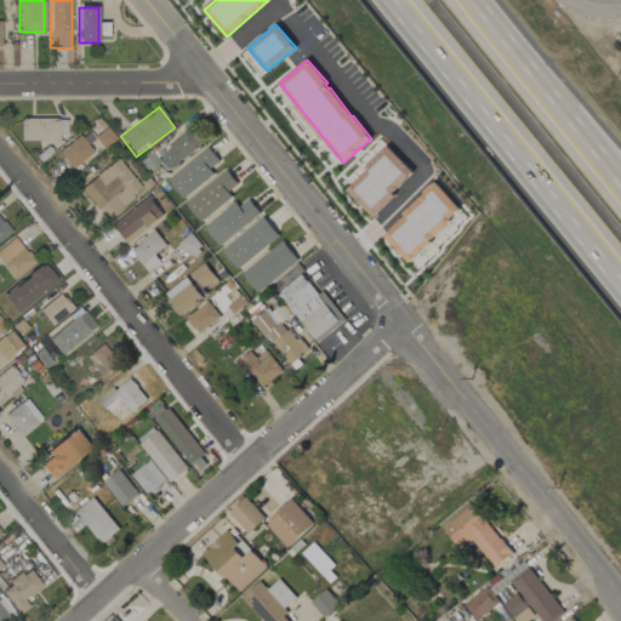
[(21,142),(58,142),(58,136),(67,136),(67,119),(21,119),(21,142)]
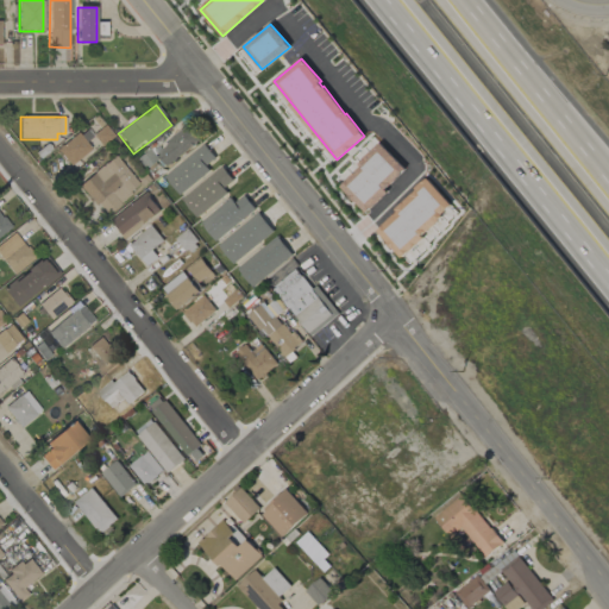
[(114,137),(102,123),(83,139),(94,152),(114,137)]
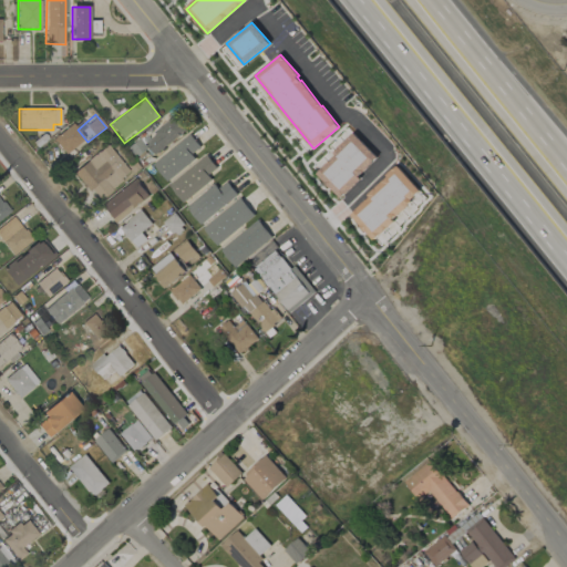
[(130,151),(135,157),(146,148),(153,157),(186,130),(174,115),(130,151)]
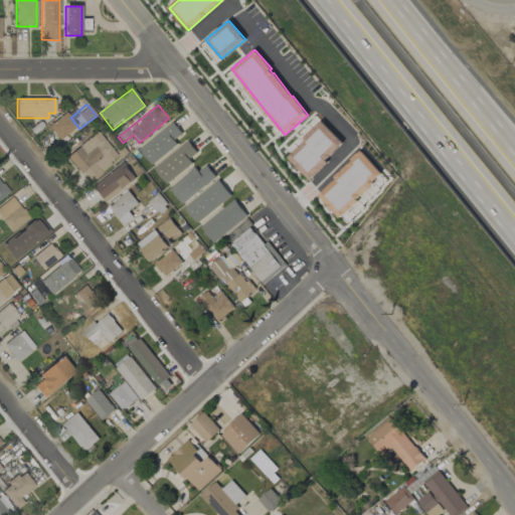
[(48,127),(59,141),(76,126),(65,113),(48,127)]
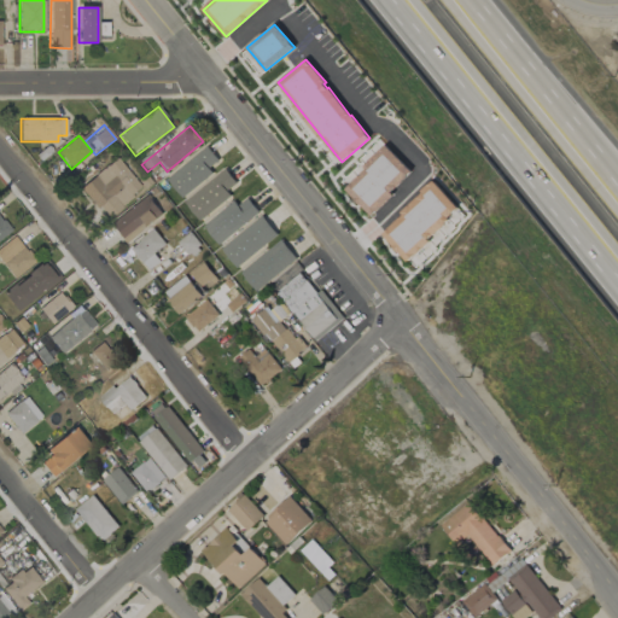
[(345,190),(372,217),(373,215),(374,214),(394,194),(391,192),(413,172),(386,145),(379,151),(378,151),(368,162),(363,167),(365,169),(345,190)]
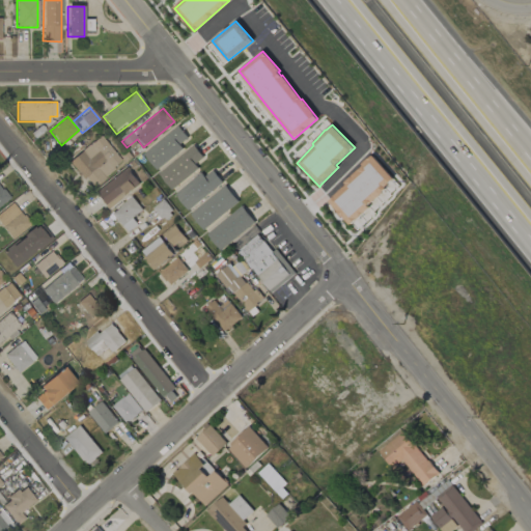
[(179,145),(189,138),(178,126),(143,155),(157,170),(183,149),(179,145)]
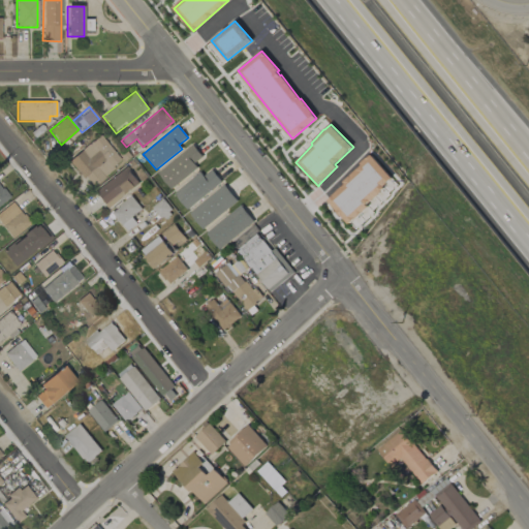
[(122,162),(100,135),(69,160),(90,187),(122,162)]
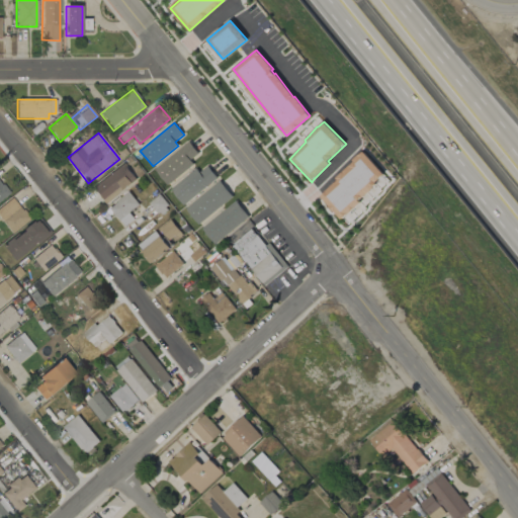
[(198,155),(191,143),(154,167),(166,184),(195,166),(191,159),(198,155)]
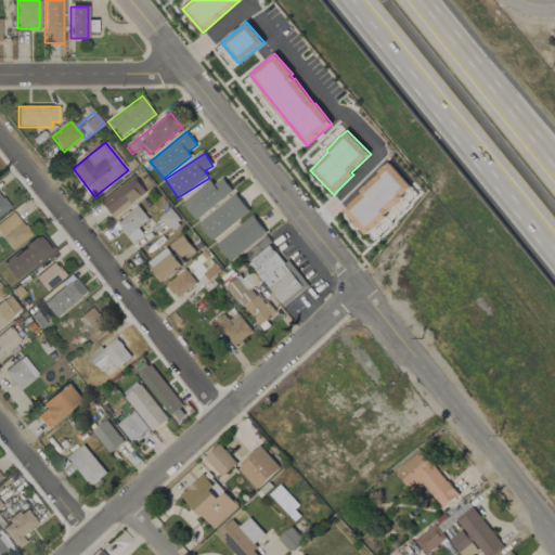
[(344,210),(353,220),(352,221),(358,227),(359,227),(366,235),(386,217),(384,215),(403,197),(402,195),(411,186),(389,162),(385,166),(384,166),(378,171),(379,173),(376,177),(375,176),(360,191),(362,192),(359,196),(359,195),(353,201),(348,205),(349,206),(344,210)]
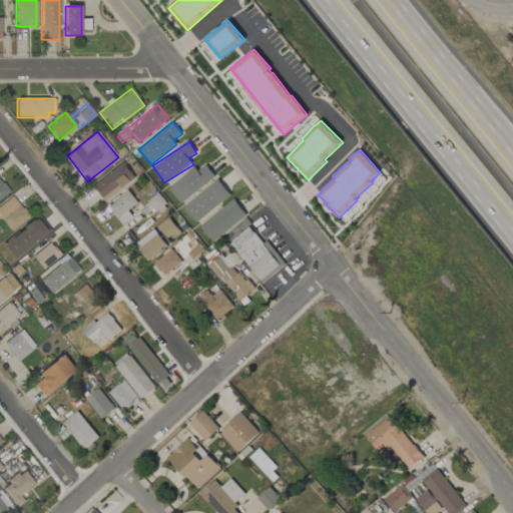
[(104,202),(135,177),(122,161),(91,186),(104,202)]
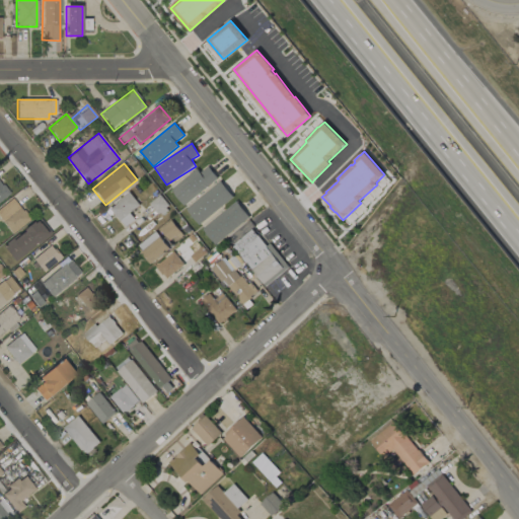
[(200,173),(197,169),(171,190),(184,206),(218,178),(208,166),(200,173)]
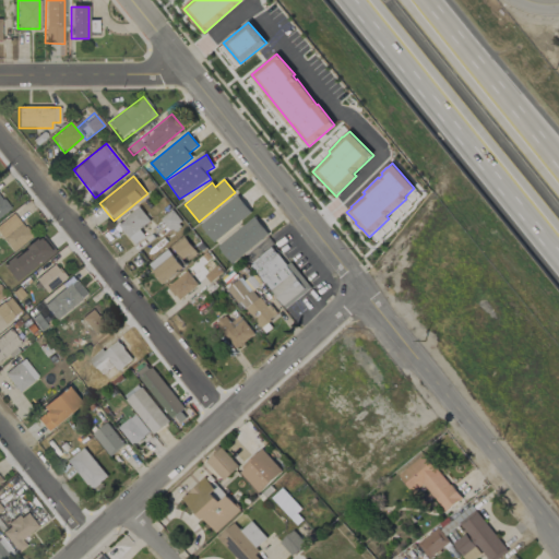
[(200,225),(214,242),(251,213),(237,195),(200,225)]
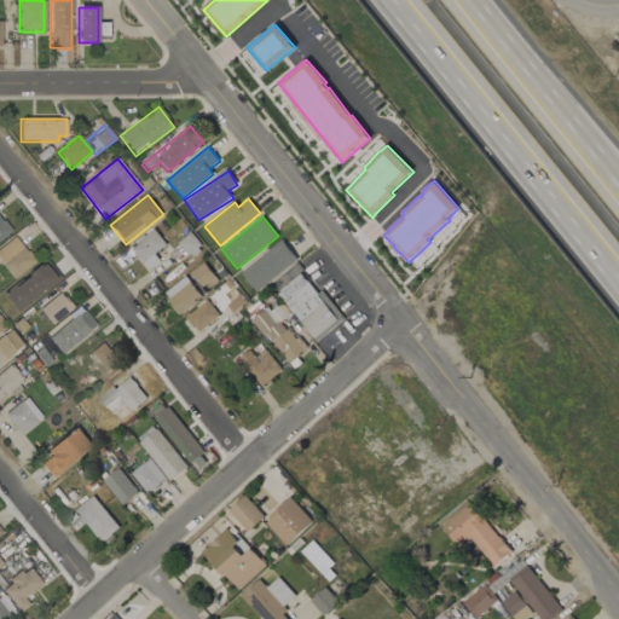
[(0,239),(10,232),(0,220),(0,239)]
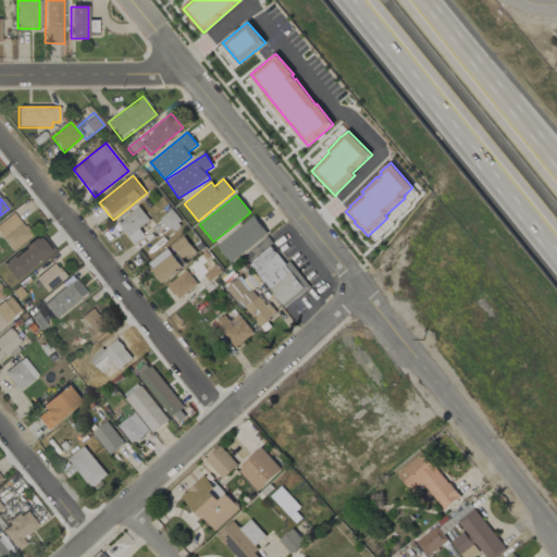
[(120,237),(125,233),(134,244),(145,235),(139,229),(150,220),(138,206),(112,227),(120,237)]
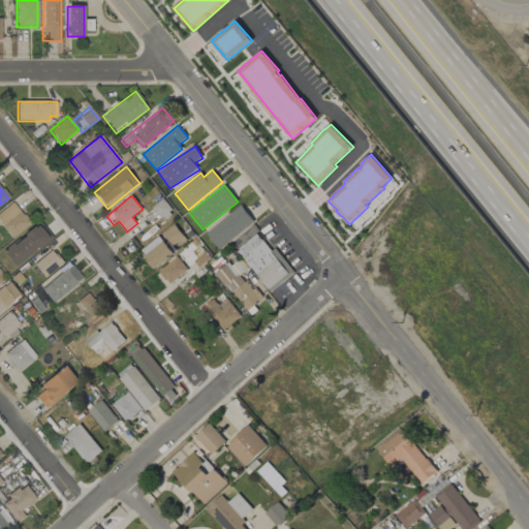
[(30,224),(12,201),(0,211),(0,223),(11,239),(30,224)]
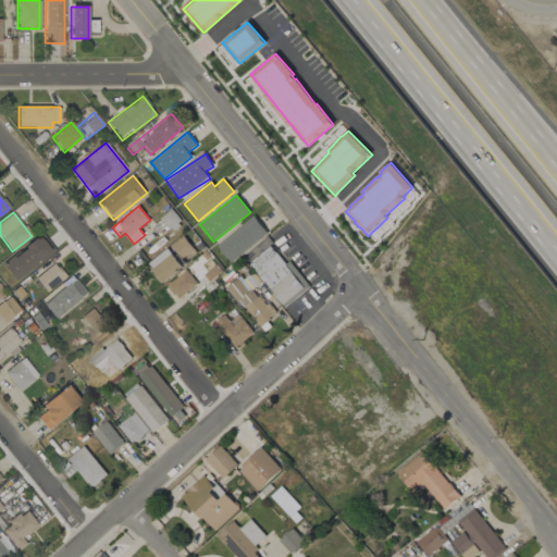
[(217,246),(232,263),(268,234),(254,215),(217,246)]
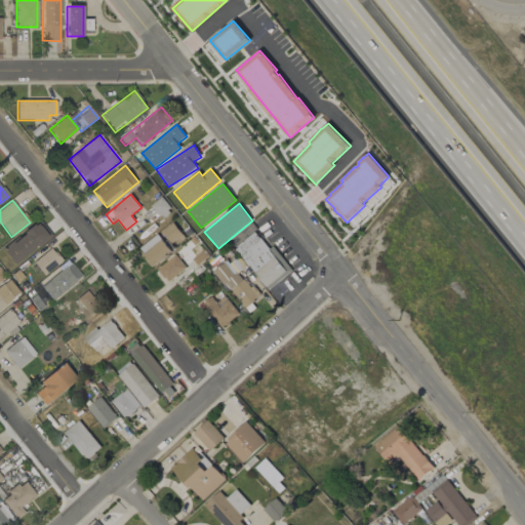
[(50,238),(39,223),(2,248),(13,265),(50,238)]
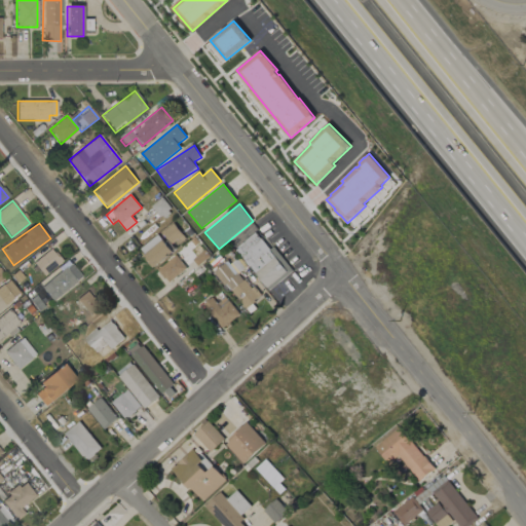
[(267,291),(291,273),(259,230),(235,248),(267,291)]
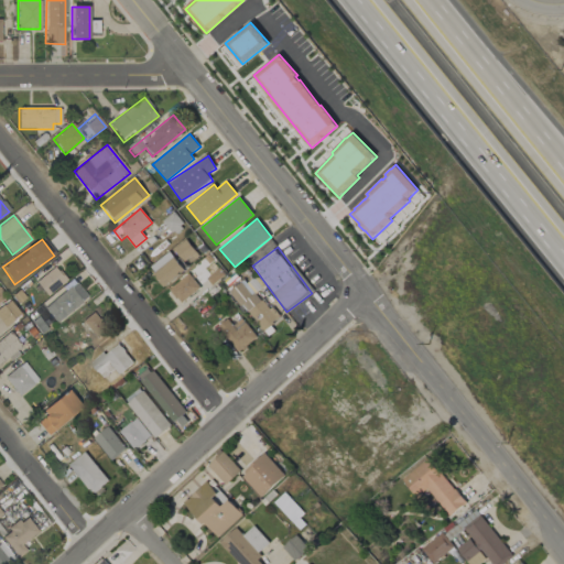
[(150,267),(164,286),(185,272),(171,252),(150,267)]
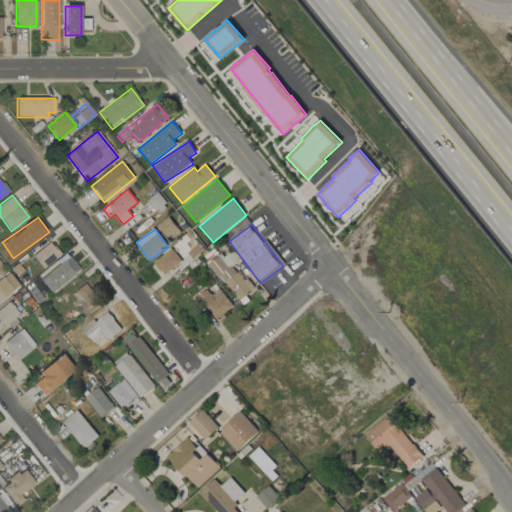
[(32,256),(43,269),(60,254),(49,242),(32,256)]
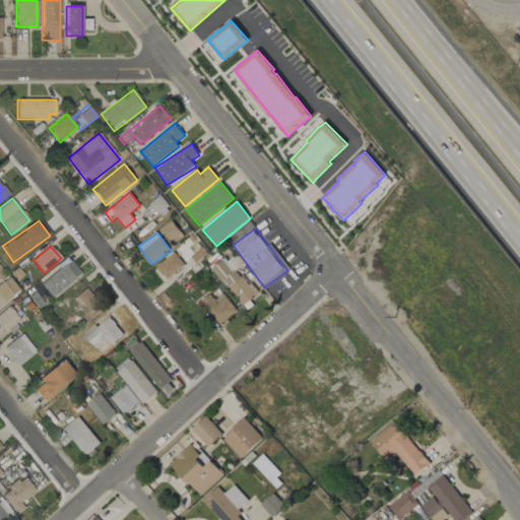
[(156,268),(167,280),(184,264),(174,252),(156,268)]
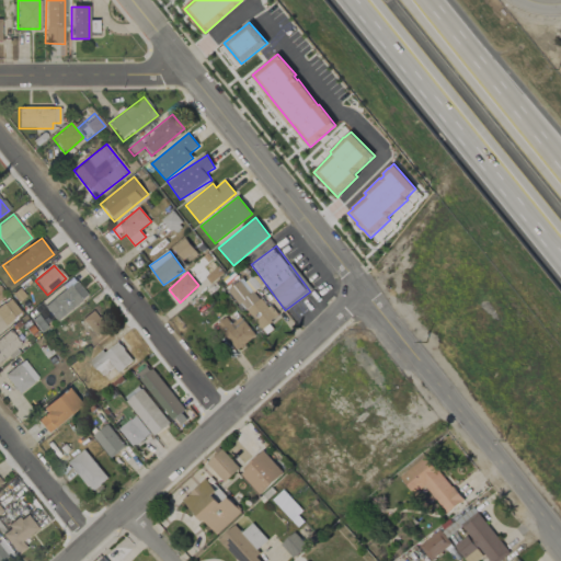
[(230,288),(259,331),(277,319),(258,289),(261,287),(252,274),(230,288)]
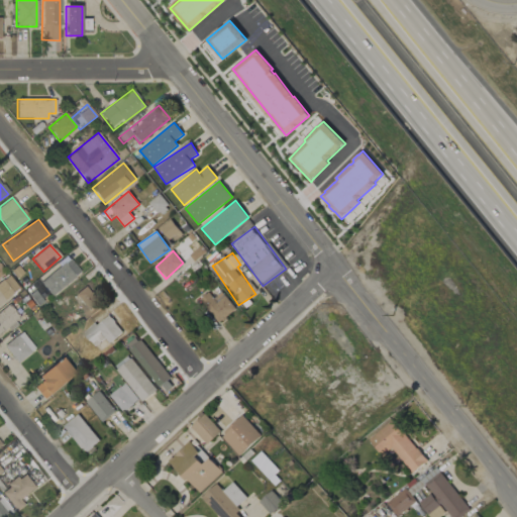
[(40,283),(52,297),(81,273),(69,259),(40,283)]
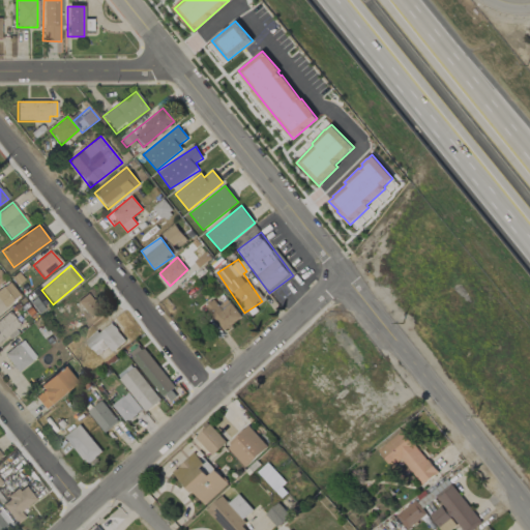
[(0,291),(0,313),(15,304),(5,289),(0,291)]
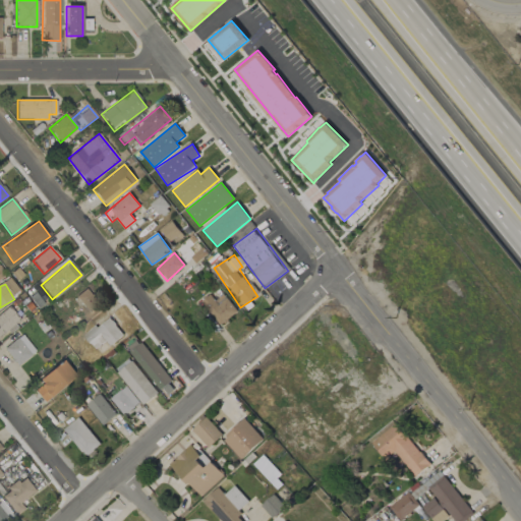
[(91,317),(101,310),(88,288),(77,295),(91,317)]
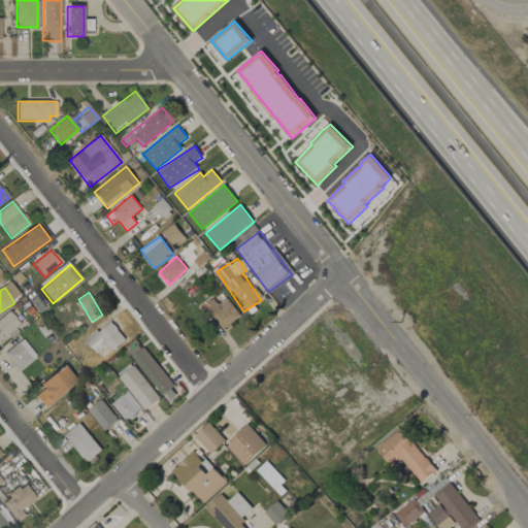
[(225,330),(241,316),(226,298),(219,304),(212,298),(203,306),(225,330)]
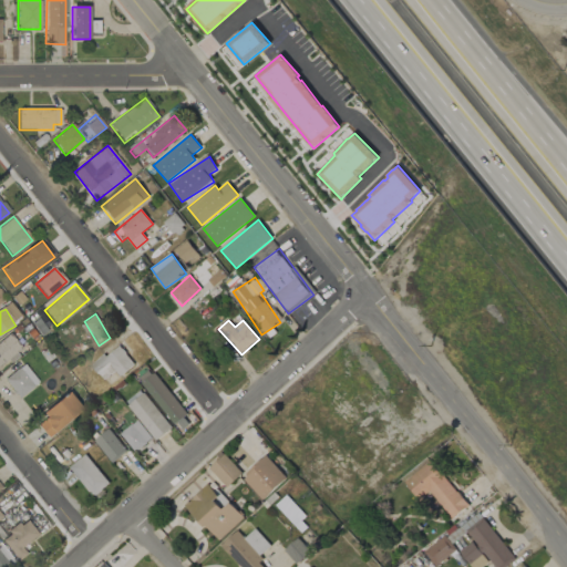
[(135,366),(120,344),(92,366),(103,381),(116,371),(121,377),(135,366)]
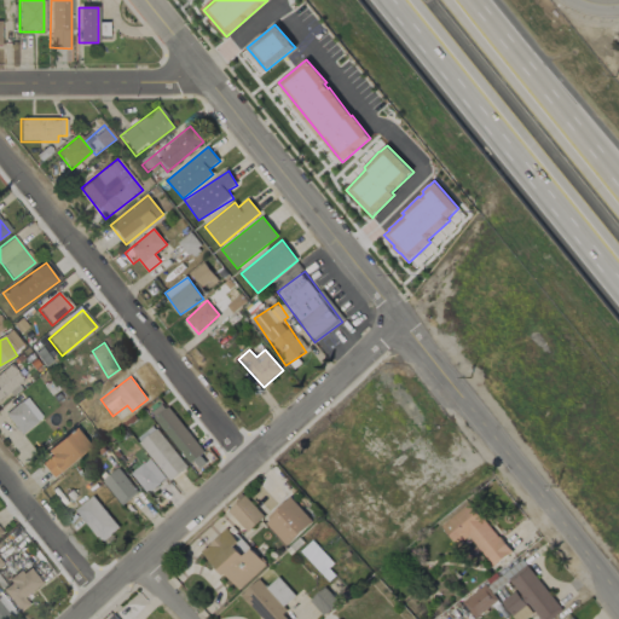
[(21,435),(42,418),(25,398),(5,415),(21,435)]
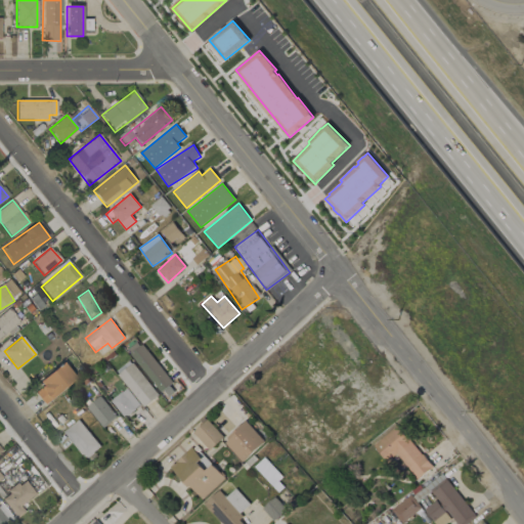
[(163,393),(174,383),(139,342),(127,351),(163,393)]
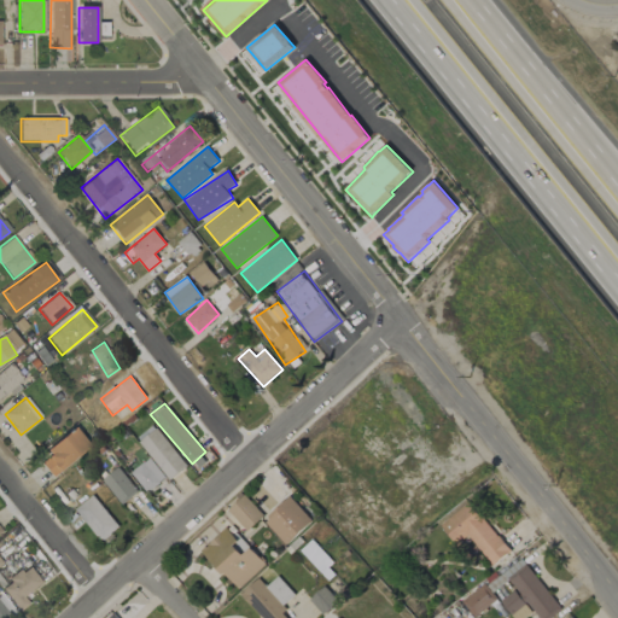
[(170,481),(188,467),(155,425),(136,438),(170,481)]
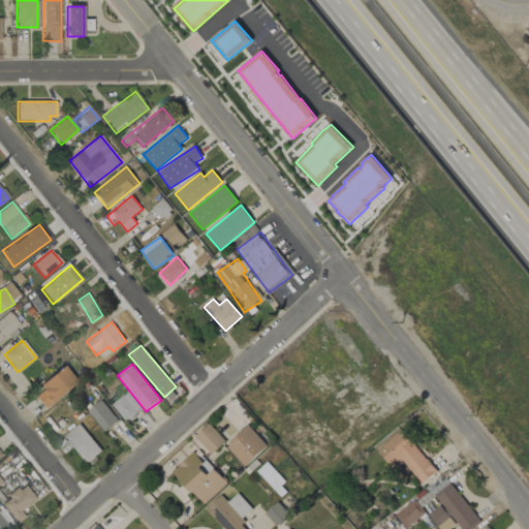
[(43,390),(35,396),(44,408),(78,382),(64,366),(39,385),(43,390)]
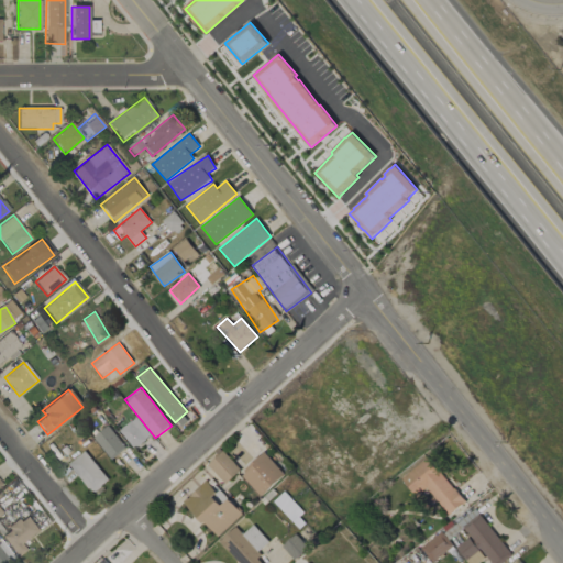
[(134,450),(152,437),(138,417),(120,430),(134,450)]
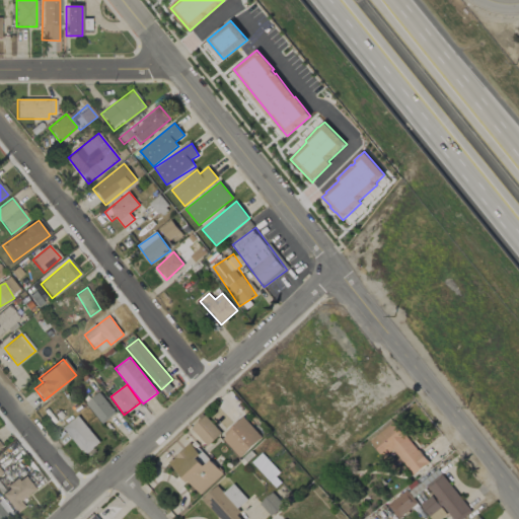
[(101,424),(116,415),(101,392),(87,402),(101,424)]
